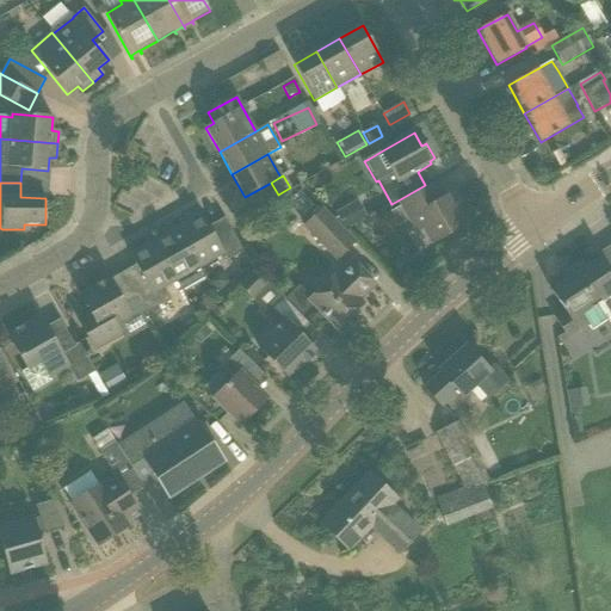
[(442,199),(433,184),(400,203),(417,232),(423,228),(431,244),(466,224),(449,196),(442,199)]
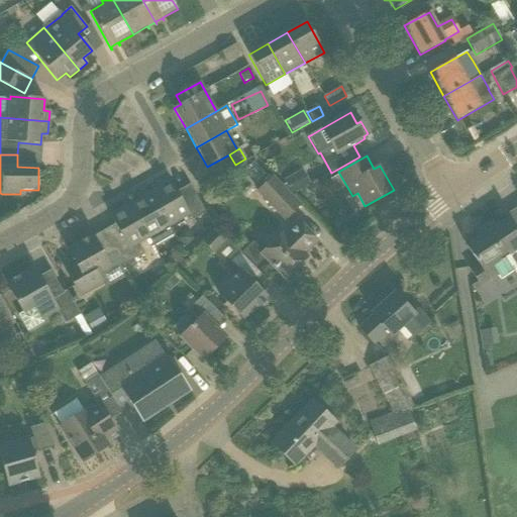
[(291,195),(303,188),(295,174),(283,181),(291,195)]
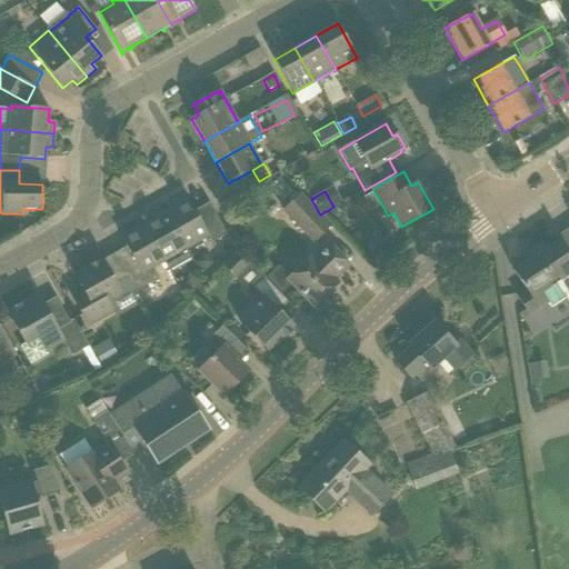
[(330,226),(299,195),(282,210),(313,241),(330,226)]
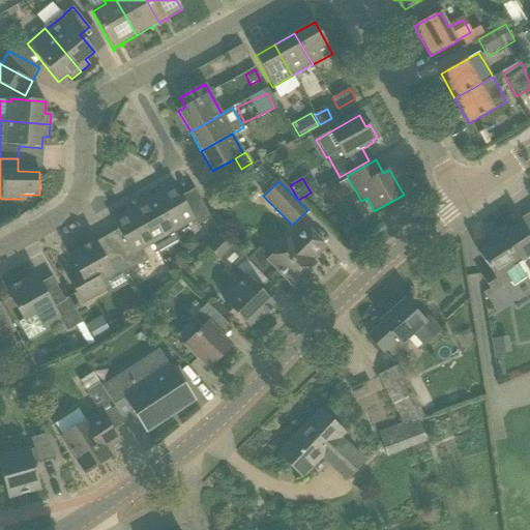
[(211,218),(205,207),(195,189),(181,197),(175,186),(154,199),(173,232),(194,219),(197,226),(211,218)]
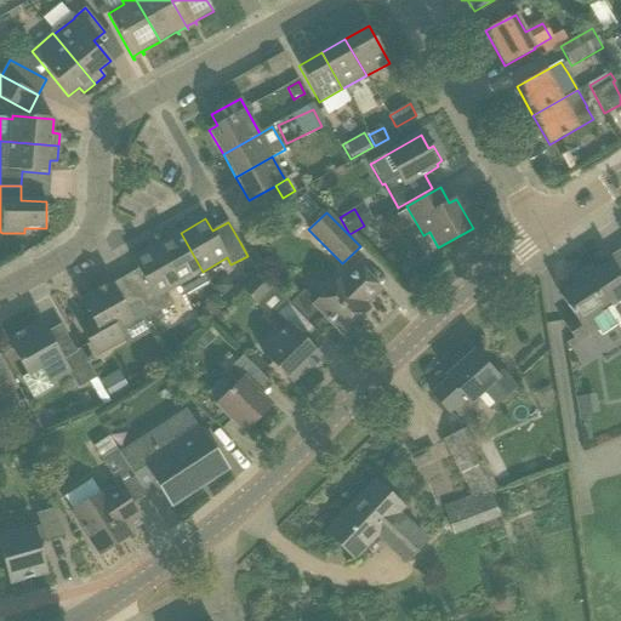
[(181,233),(157,246),(180,285),(178,285),(184,296),(209,281),(203,272),(181,233)]
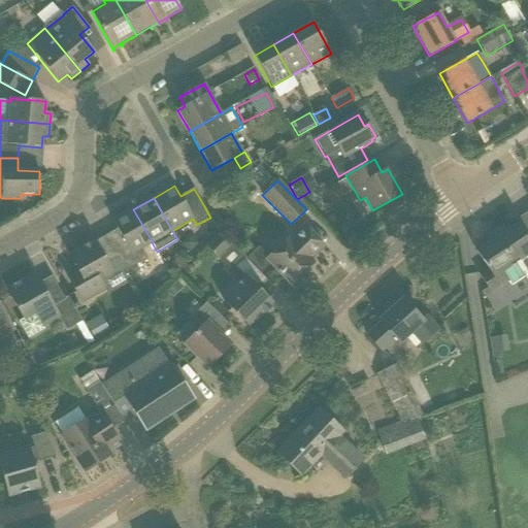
[(120,233),(108,239),(126,270),(146,259),(141,249),(152,242),(153,242),(133,209),(112,221),(120,233)]
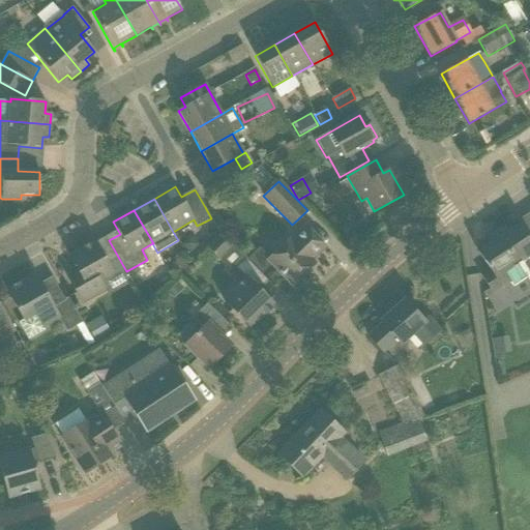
[(504,227),(496,233),(526,278),(529,275),(529,238),(521,224),(507,233),(504,227)]
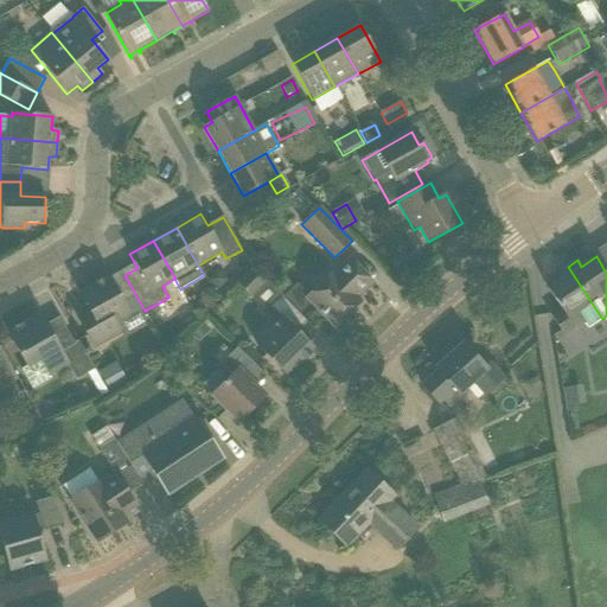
[(296,283),(282,298),(299,314),(311,304),(334,328),(362,302),(358,299),(374,283),(350,259),(333,274),(333,273),(308,296),(296,283)]
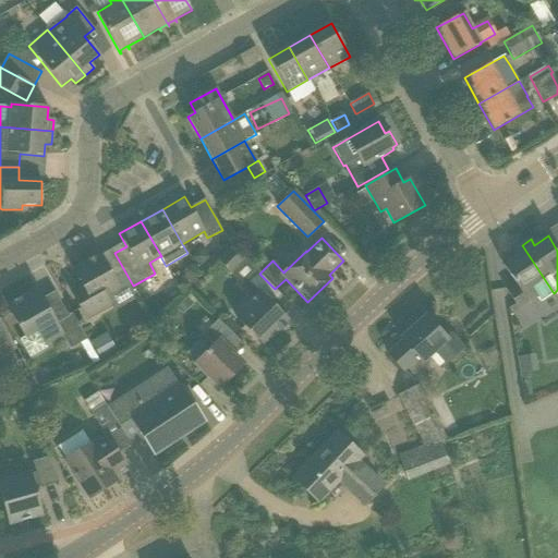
[(519,310),(536,298),(541,303),(554,293),(522,245),(512,251),(517,257),(502,266),(514,282),(505,289),(519,310)]
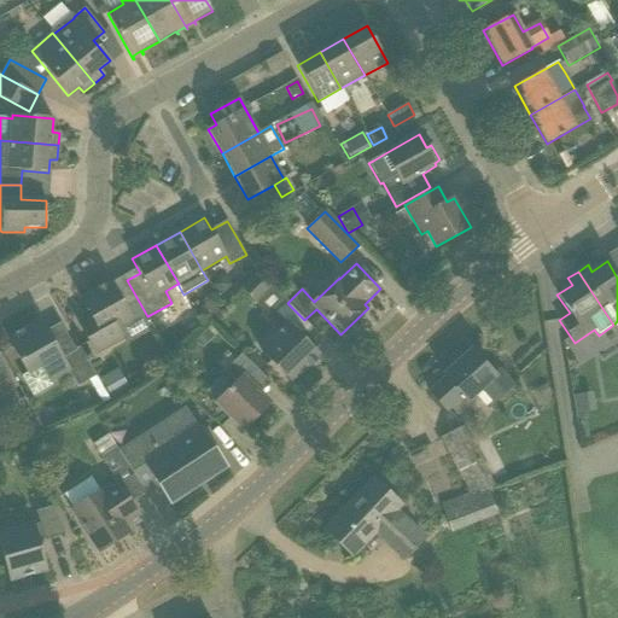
[(257,273),(240,289),(256,304),(272,289),(257,273)]
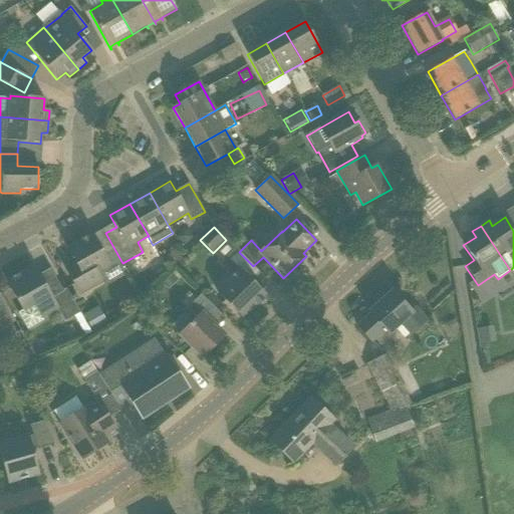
[(339,241),(347,232),(343,227),(336,227),(332,232),(339,241)]
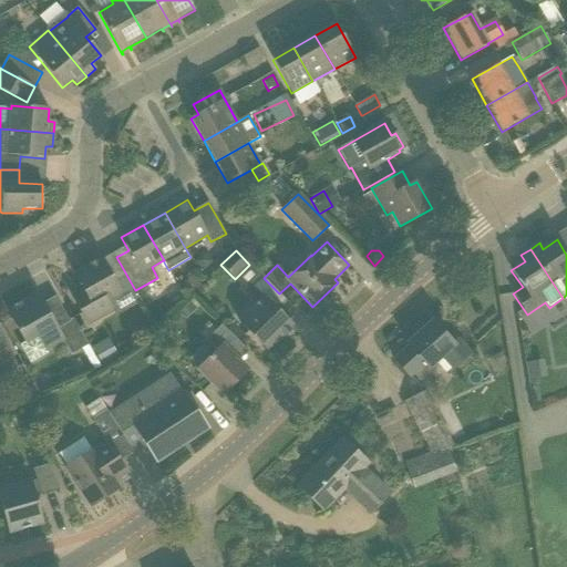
[(204,272),(214,263),(207,256),(200,256),(194,263),(204,272)]
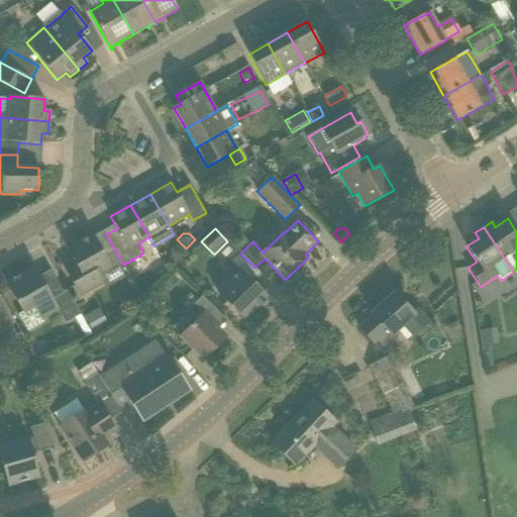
[(123,265),(106,234),(105,235),(109,241),(99,246),(92,235),(68,249),(76,265),(66,271),(80,297),(104,284),(99,275),(111,268),(105,257),(115,251),(123,266),(123,265)]
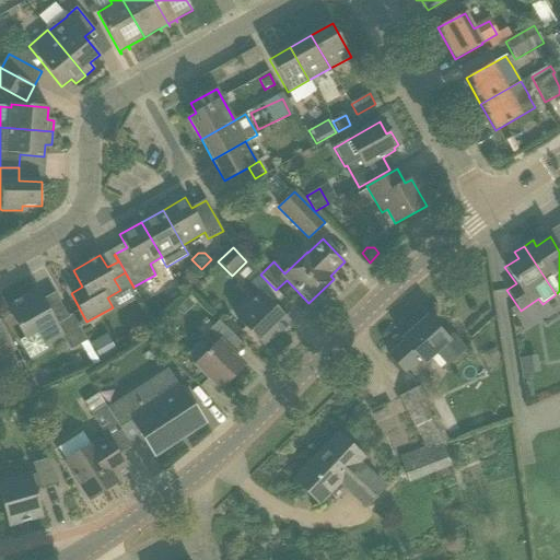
[(189,273),(179,283),(187,291),(197,281),(189,273)]
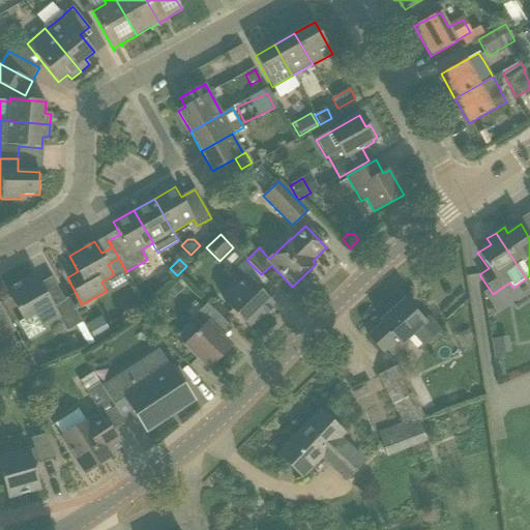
[(270,307),(273,304),(256,287),(264,277),(261,274),(246,260),(245,259),(235,268),(246,278),(224,301),(249,328),(264,314),(265,316),(271,310),(270,307)]
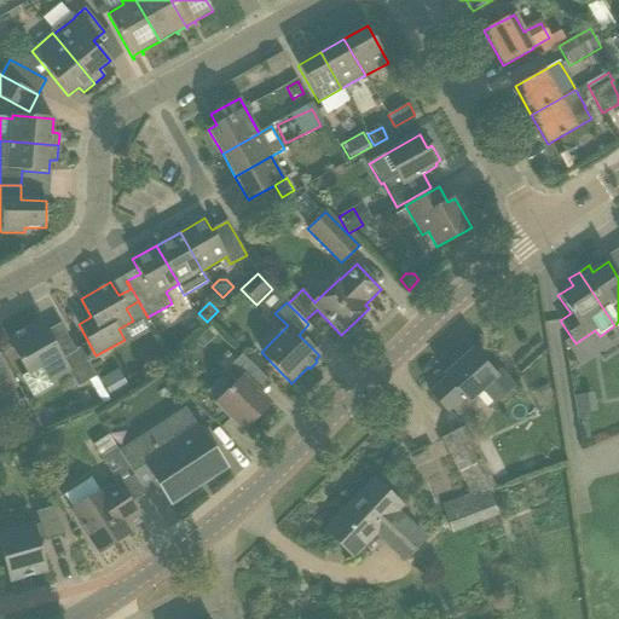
[(94,377),(96,376),(79,347),(62,358),(42,324),(32,331),(29,328),(9,340),(28,374),(22,377),(33,397),(52,386),(51,382),(68,371),(77,387),(94,377)]
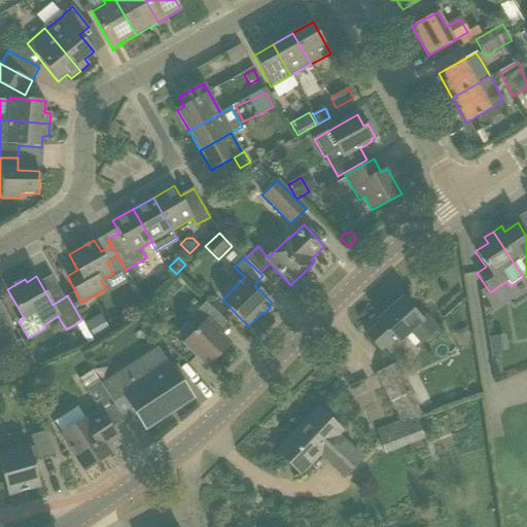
[(176,281),(167,290),(173,296),(182,287),(176,281)]
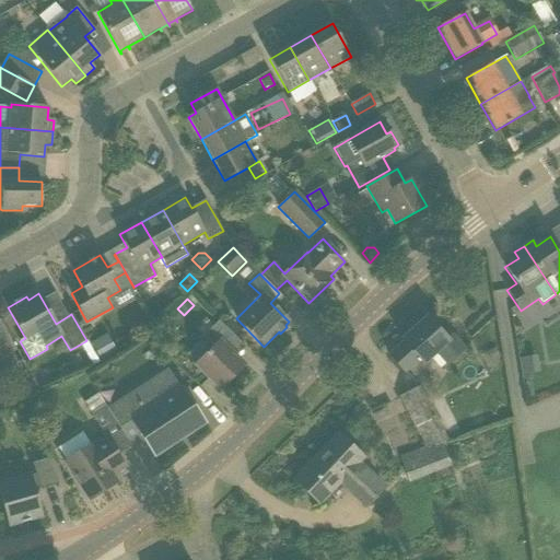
[(422,364),(434,353),(447,366),(464,351),(452,337),(447,340),(428,317),(401,340),(404,343),(389,357),(404,372),(418,359),(422,364)]
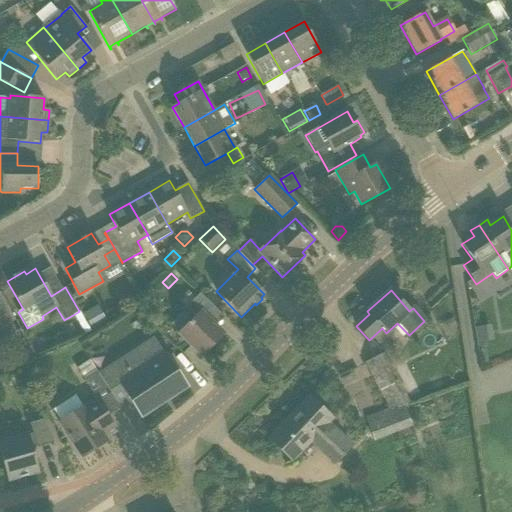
[(201,357),(224,334),(205,315),(213,307),(200,293),(186,308),(195,317),(179,334),(201,357)]
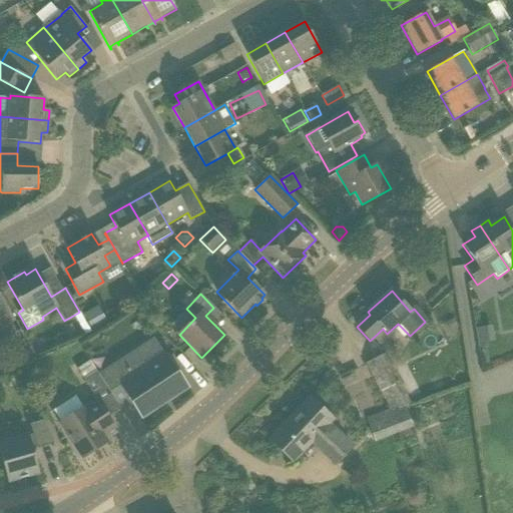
[(0,342),(17,333),(2,307),(0,307),(0,342)]
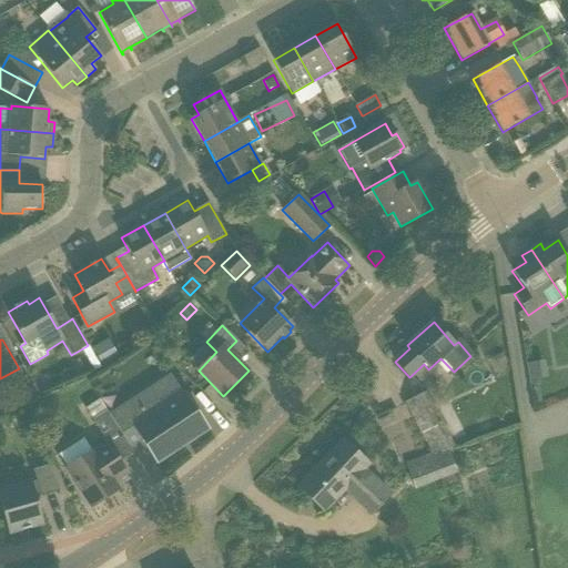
[(113,348),(97,357),(102,367),(119,357),(113,348)]
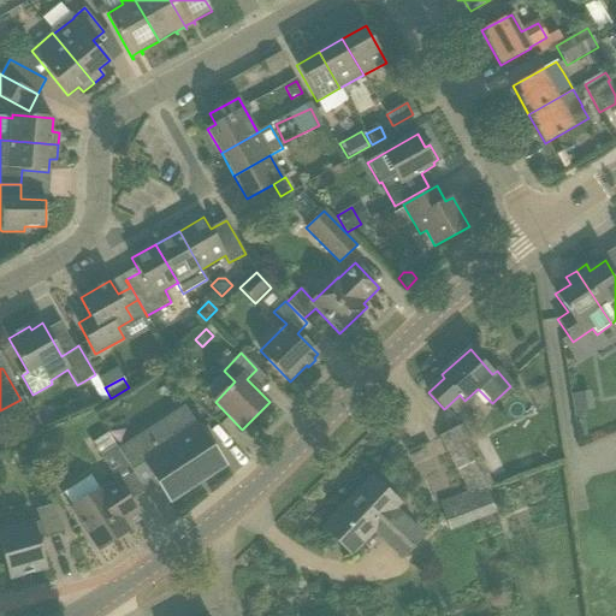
[(153,477),(171,504),(172,503),(172,502),(225,468),(226,467),(200,426),(155,455),(142,434),(118,450),(129,467),(141,485),(153,477)]
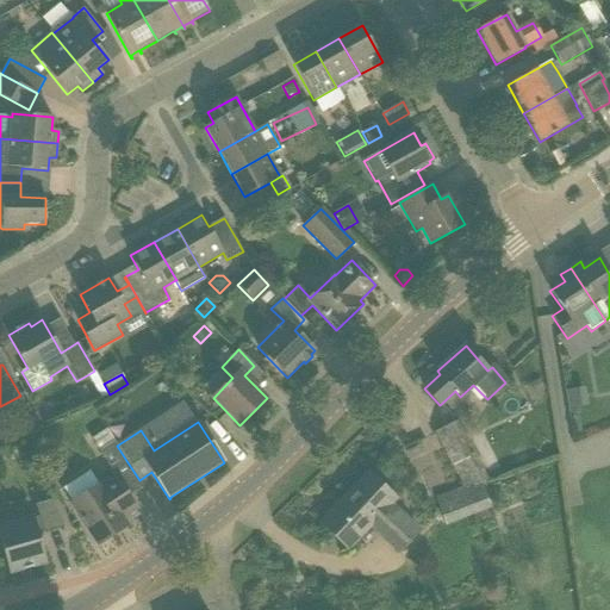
[(436,431),(465,489),(480,481),(486,480),(458,422),(436,431)]
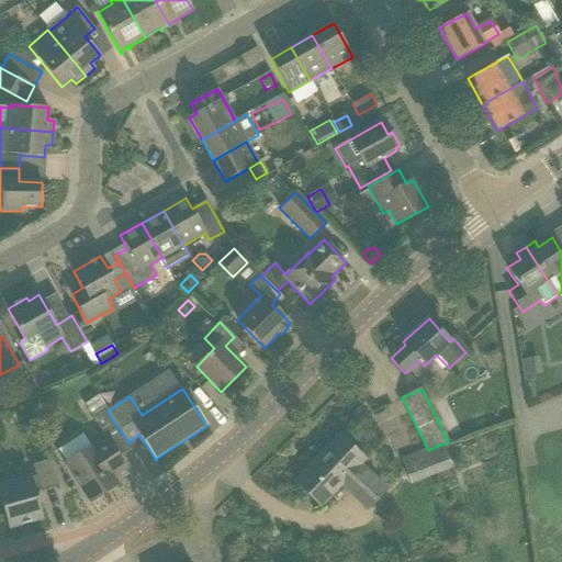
[(103,435),(117,426),(98,395),(83,404),(91,415),(103,435)]
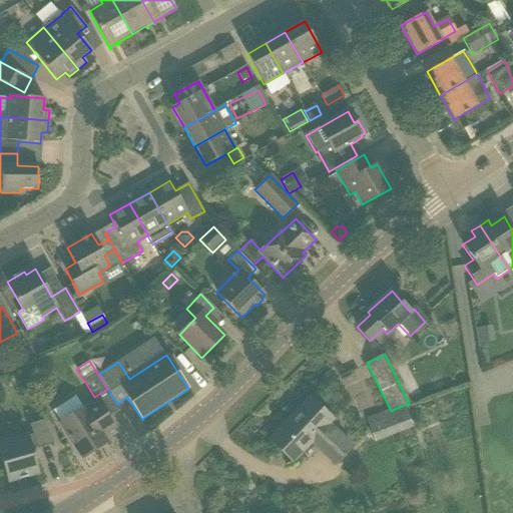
[(331,420),(311,398),(270,441),(291,462),(310,442),(335,465),(351,447),(327,424),(331,420)]
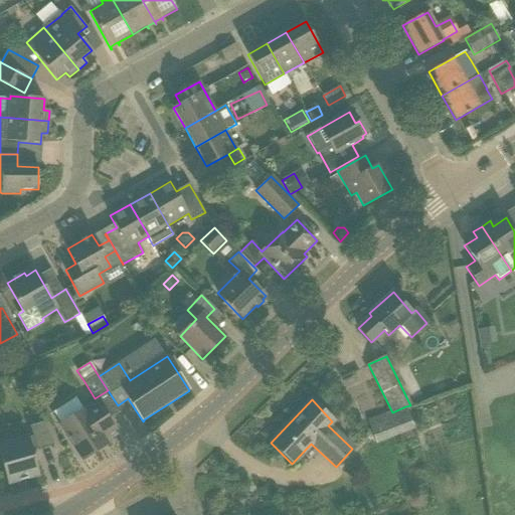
[(59,425),(82,461),(108,444),(104,438),(116,430),(98,402),(86,410),(84,409),(59,425)]
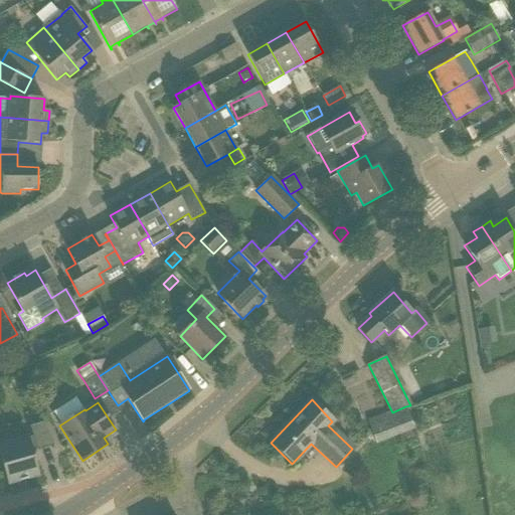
[(413,428),(405,406),(392,412),(369,420),(378,443),(413,428)]
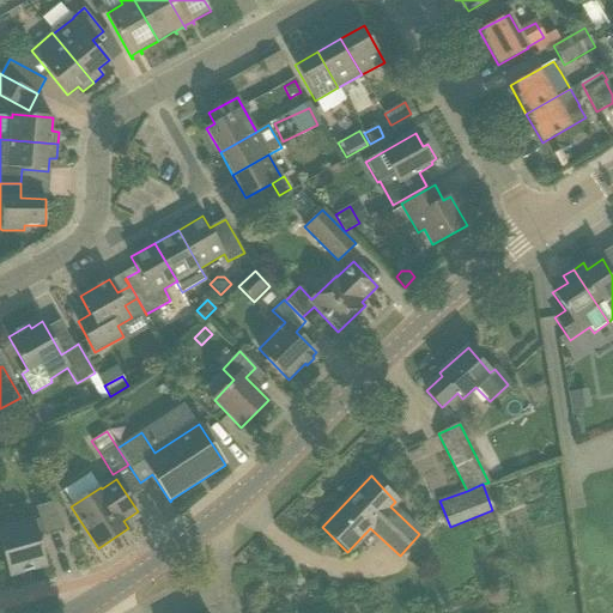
[(32,570),(47,566),(38,538),(67,529),(52,503),(36,508),(38,519),(0,529),(0,544),(10,577),(23,572),(24,574),(25,572),(31,571),(34,570),(32,570)]
